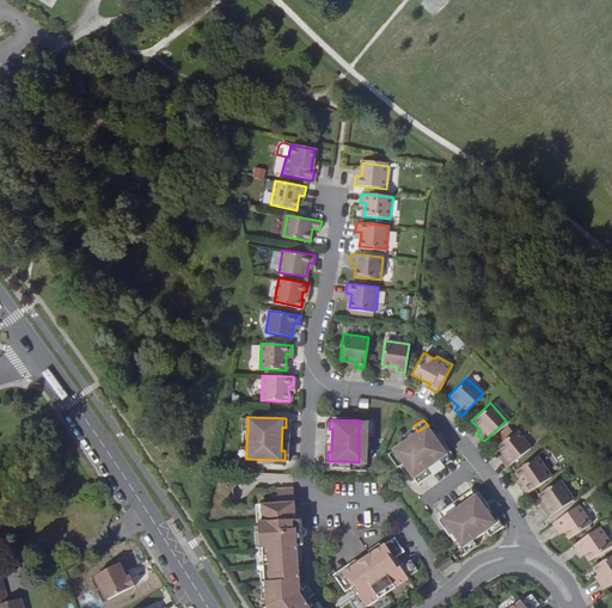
[(417,431),(392,448),(399,459),(414,479),(422,473),(420,472),(439,459),(441,461),(448,456),(428,425),(417,431)]
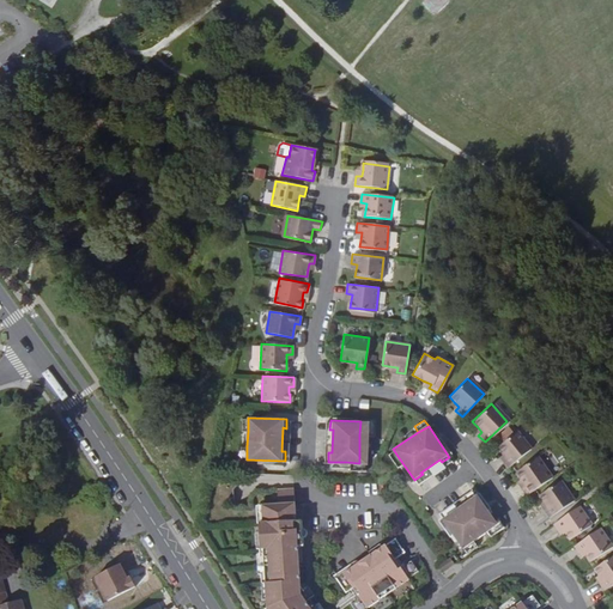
[(505,468),(528,448),(514,431),(495,445),(501,454),(503,456),(498,460),(505,468)]
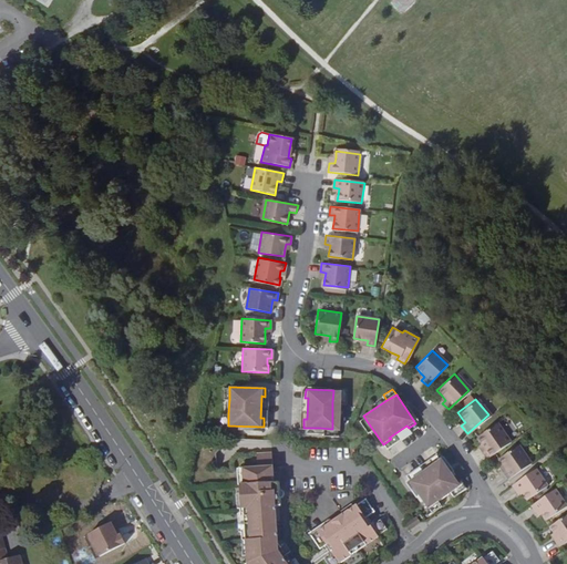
[(370,426),(363,416),(359,419),(366,429),(370,426)]
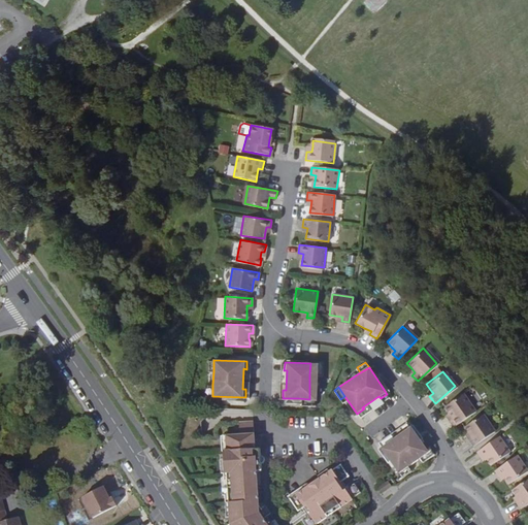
[(451,427),(473,411),(460,393),(441,406),(447,413),(451,418),(447,421),(451,427)]
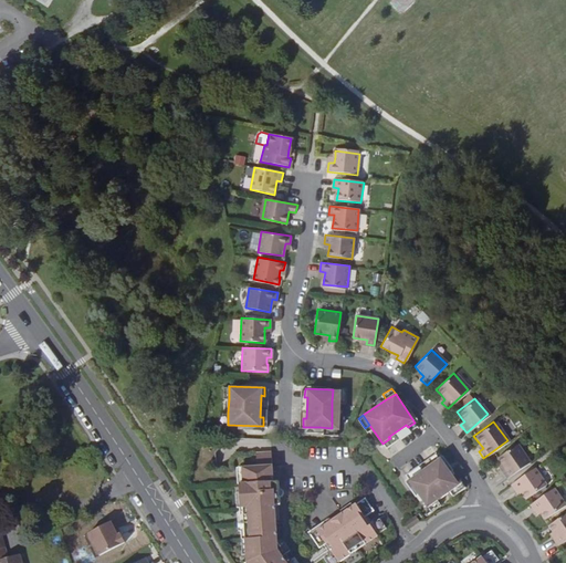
[(390,438),(391,442),(410,430),(408,427),(406,425),(388,437),(390,438)]
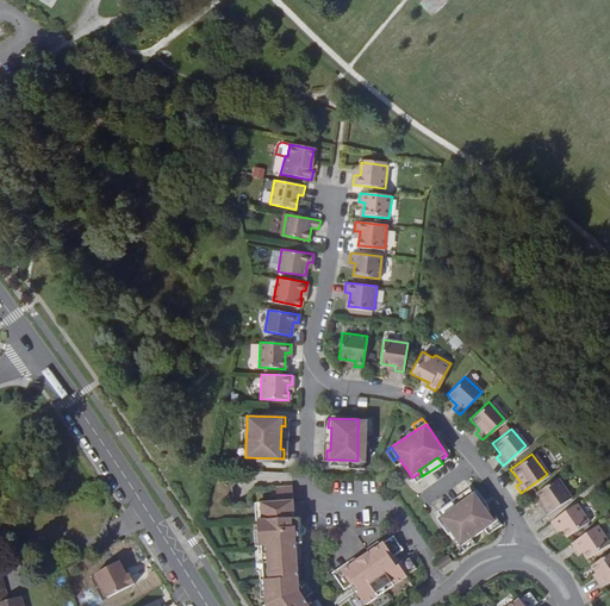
[(542,513),(566,498),(553,476),(533,491),(537,498),(541,504),(537,506),(542,513)]
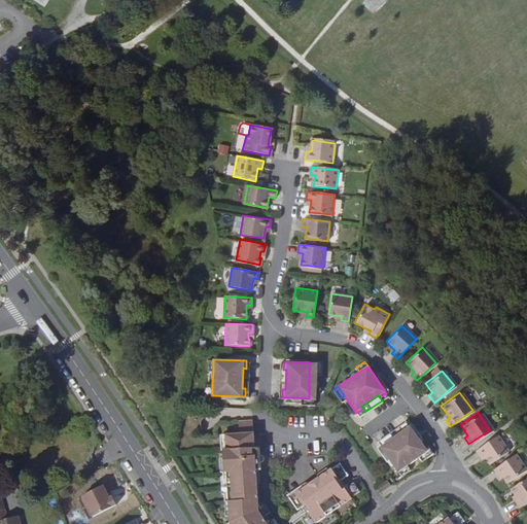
[(231,522),(229,523),(271,523),(265,515),(261,517),(258,510),(260,509),(257,503),(255,472),(259,472),(259,463),(252,463),(252,458),(259,458),(258,449),(253,450),(252,423),(239,423),(239,435),(226,437),(227,452),(223,452),(223,473),(226,473),(231,522)]
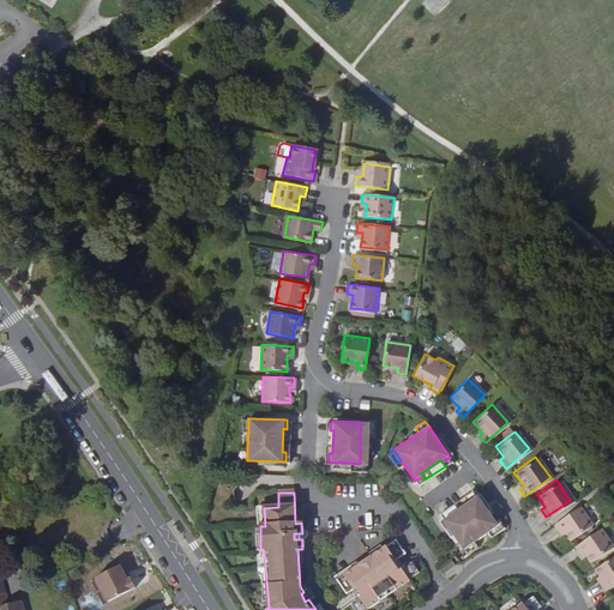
[(447,514),(446,512),(439,515),(459,548),(470,542),(483,533),(494,526),(474,494),(465,499),(467,501),(447,514)]
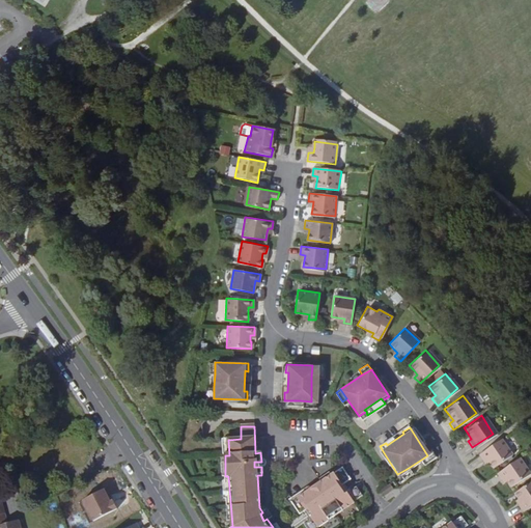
[(385,442),(386,443),(387,445),(403,434),(402,432),(400,428),(384,440),(385,442)]
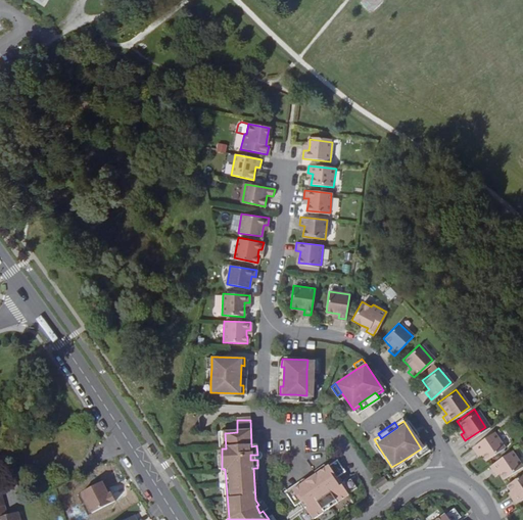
[(502,447),(490,431),(468,446),(472,453),(477,451),(480,455),(483,460),(502,447)]
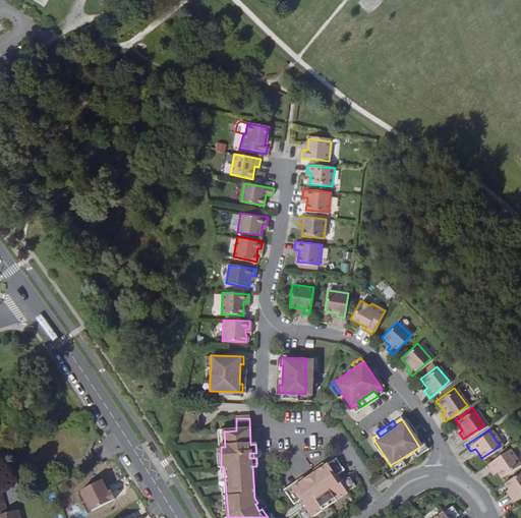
[(422,451),(419,447),(410,453),(413,457),(422,451)]
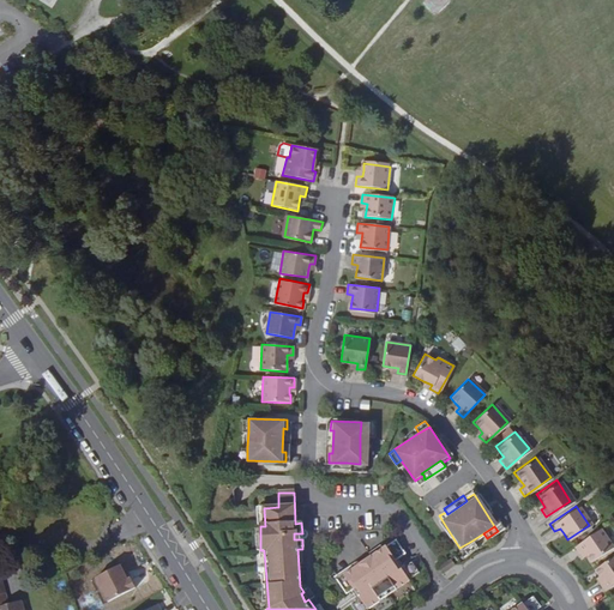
[(608,549),(596,530),(570,548),(575,556),(579,553),(583,559),(587,563),(608,549)]
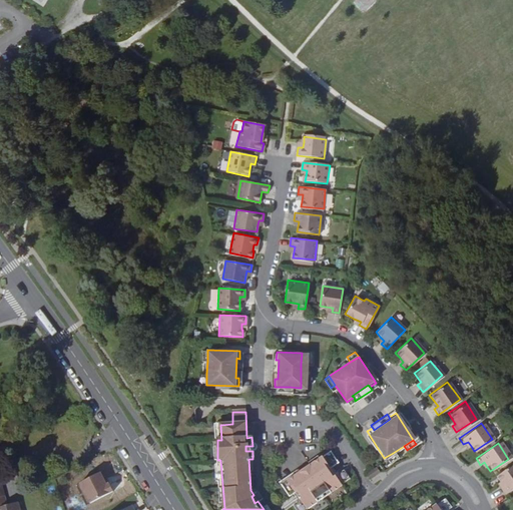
[(308,466),(297,473),(285,480),(293,493),(296,492),(300,500),(298,501),(303,509),(306,509),(347,483),(340,474),(335,477),(331,480),(326,472),(330,470),(337,465),(328,452),(317,459),(308,466)]
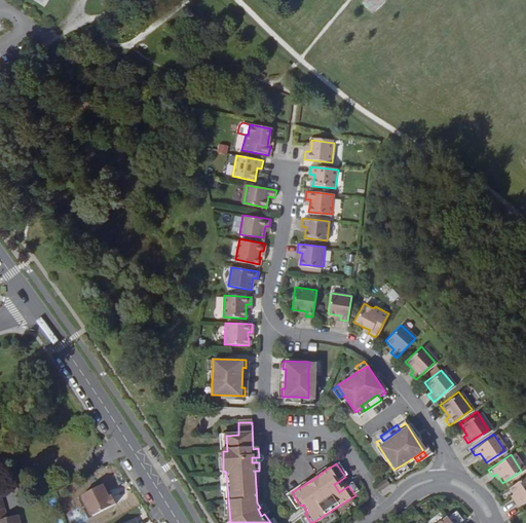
[(403,464),(393,470),(397,475),(406,469),(403,464)]
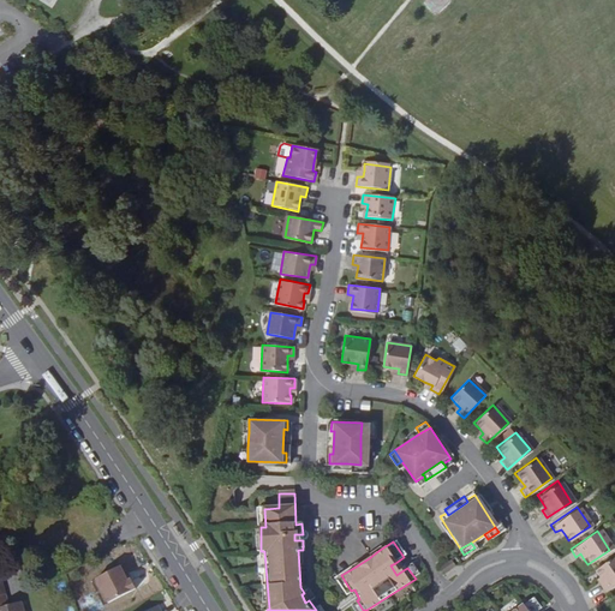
[(366,555),(369,558),(380,550),(378,547),(366,555)]
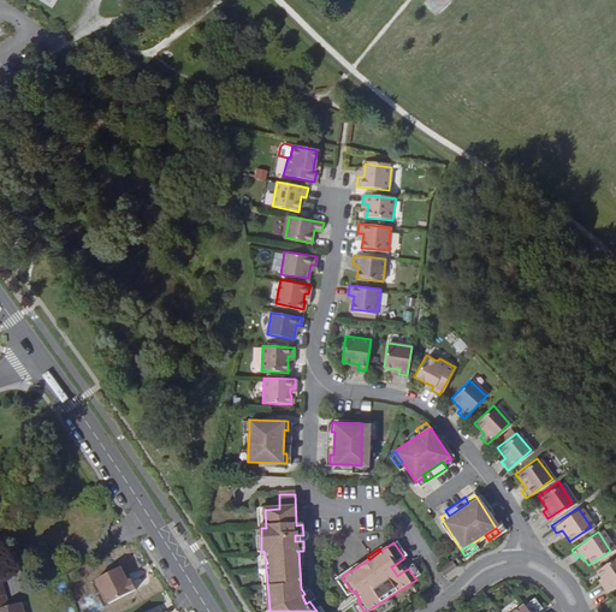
[(615,583),(615,559),(614,557),(592,570),(597,576),(600,583),(598,586),(603,593),(615,583)]
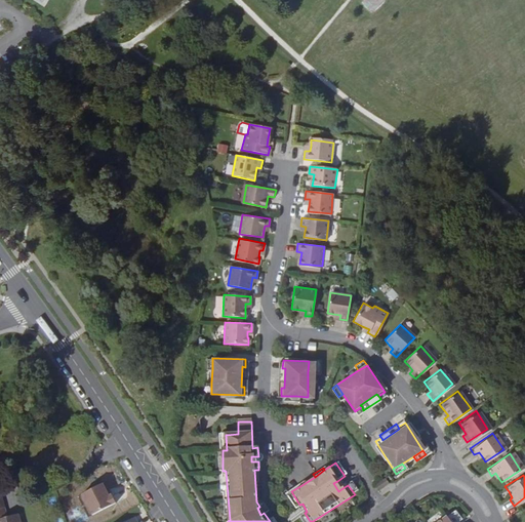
[(291,491),(304,484),(301,481),(284,492),(294,508),(299,505),(291,491)]
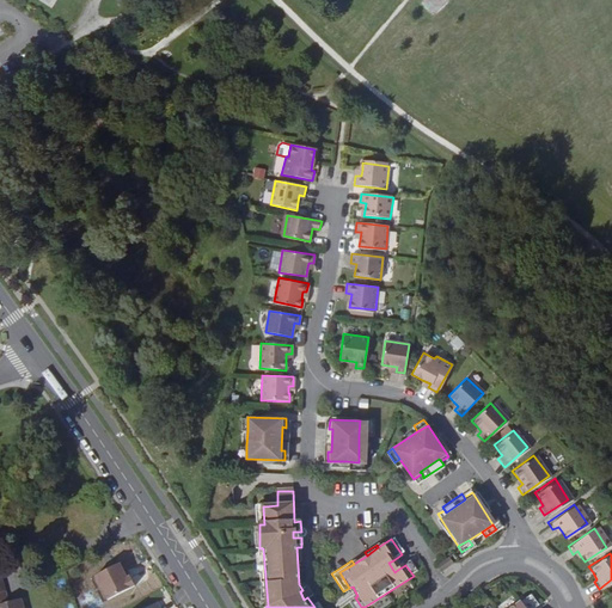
[(399,569),(393,560),(389,563),(395,572),(399,569)]
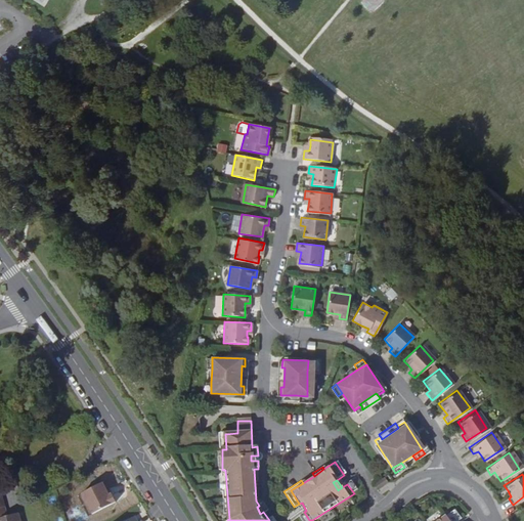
[(103,485),(82,495),(93,517),(117,506),(112,496),(110,497),(103,485)]
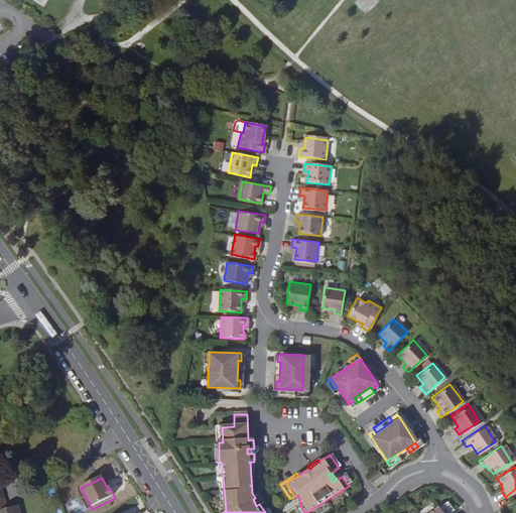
[(3,490),(0,491),(0,512),(23,512),(21,507),(10,511),(3,490)]
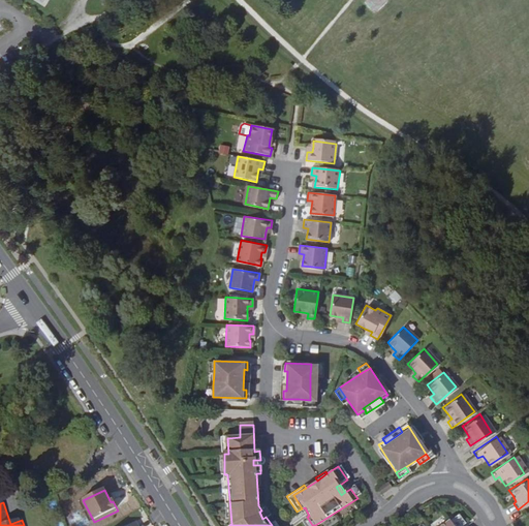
[(312,525),(307,517),(306,517),(300,521),(302,525),(312,525)]
